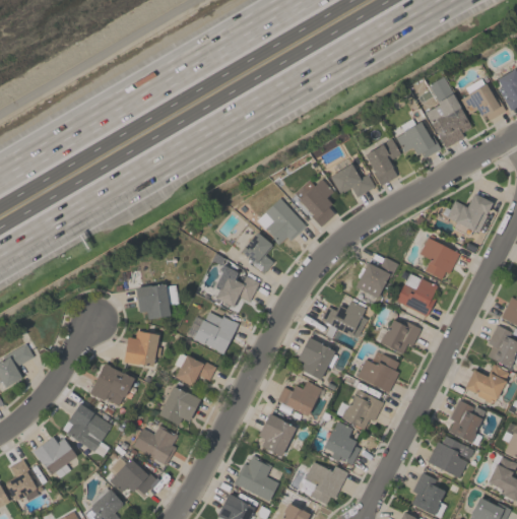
[(516,108),(512,111),(499,89),(503,87),(498,79),(515,69),(516,70),(516,108)]
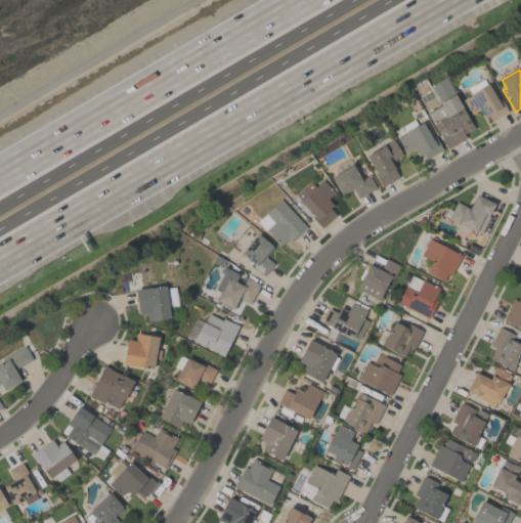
[(449,149),(429,114),(442,106),(443,103),(433,86),(447,78),(477,128),(467,134),(469,138),(449,149)]
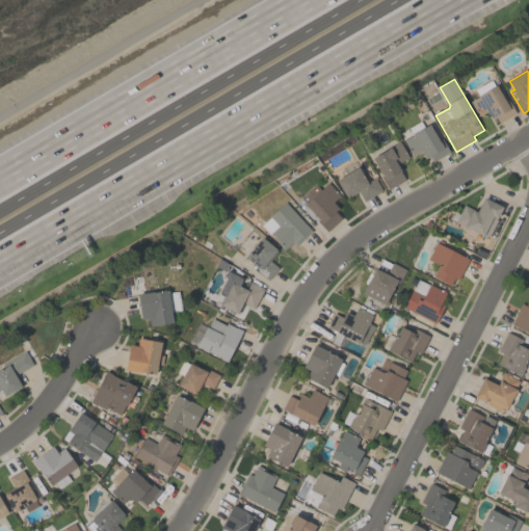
[(472,102),(479,98),(479,97),(480,96),(477,89),(493,80),(497,86),(498,86),(507,102),(510,101),(518,113),(501,124),(498,117),(494,120),(490,112),(481,117),(472,102)]
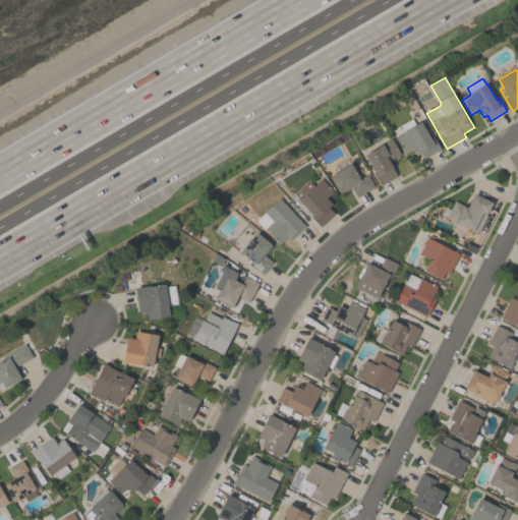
[(402,126),(414,119),(417,125),(422,122),(432,138),(435,137),(442,150),(425,159),(422,154),(418,156),(413,148),(406,153),(397,137),(405,133),(404,132),(405,131),(402,126)]
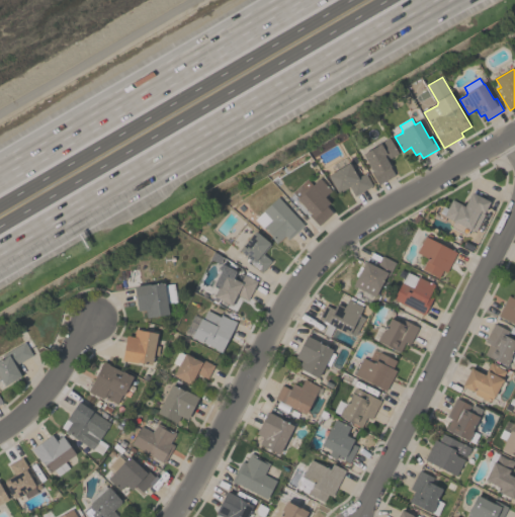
[(389,160),(392,167),(397,175),(380,185),(372,172),(374,171),(364,154),(391,139),(400,154),(389,160)]
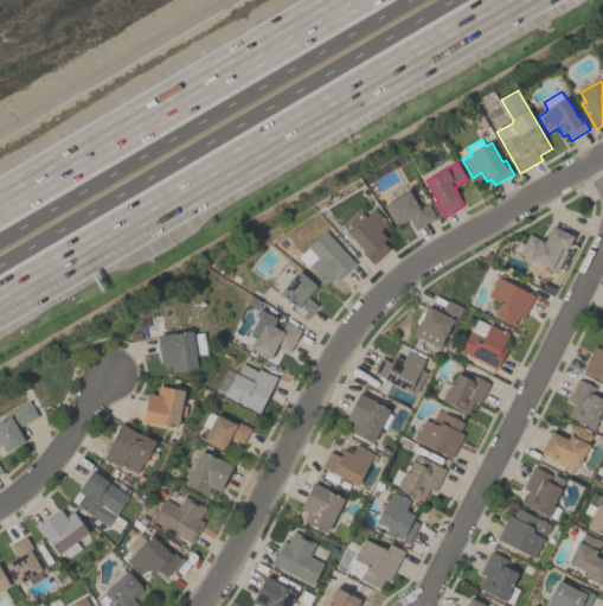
[(429,203),(438,218),(417,230),(411,219),(405,222),(404,221),(397,225),(385,205),(395,201),(391,195),(406,185),(410,192),(411,191),(421,208),(429,203)]
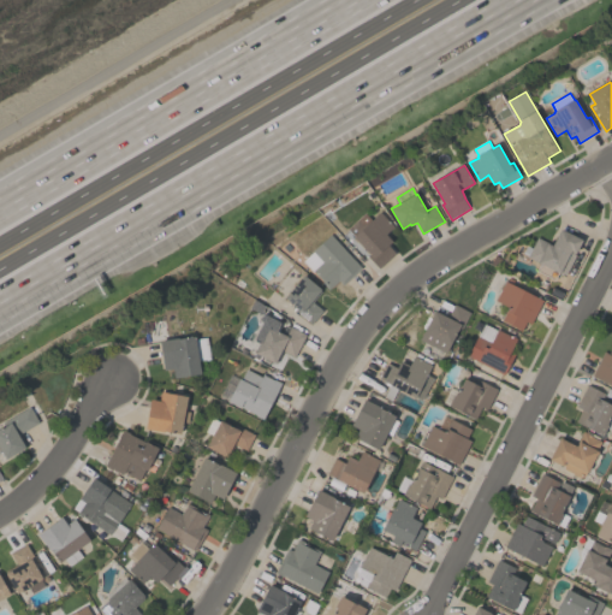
[(373,220),(381,212),(396,228),(387,235),(393,242),(390,246),(397,254),(381,268),(369,256),(370,255),(355,237),(356,236),(350,230),(367,213),(373,220)]
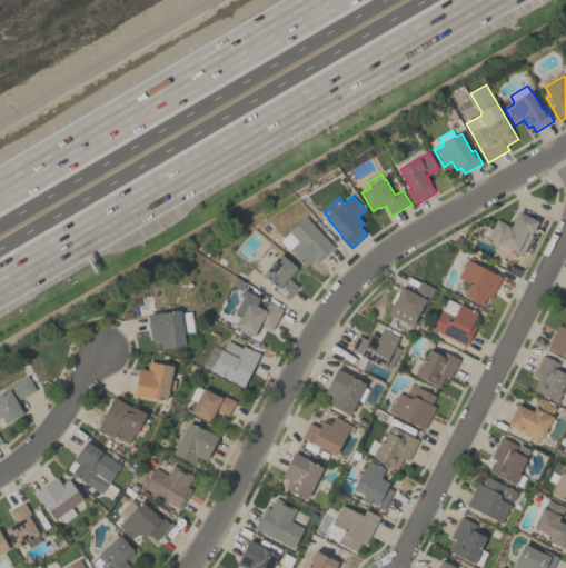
[(539,221),(533,235),(534,236),(522,260),(516,257),(515,259),(498,250),(500,245),(498,243),(498,242),(489,238),(489,237),(486,235),(489,228),(494,230),(499,220),(513,227),(520,211),(539,221)]
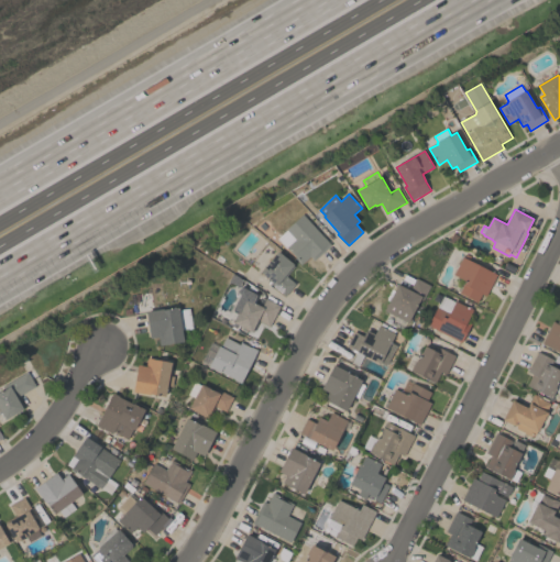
[(316,262),(311,256),(305,263),(303,264),(299,264),(296,261),(298,259),(288,248),(287,249),(278,239),(288,230),(287,229),(305,215),(333,245),(316,262)]
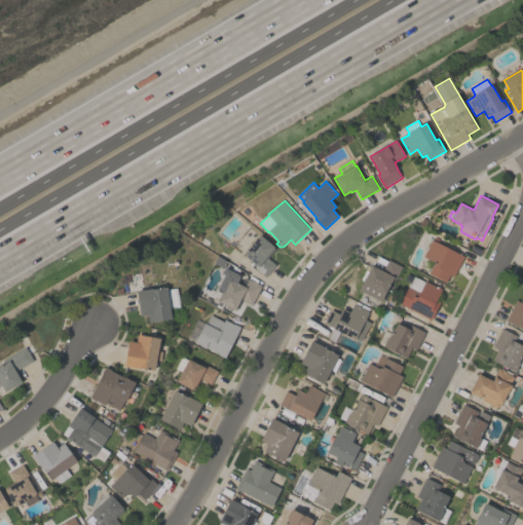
[(276,250),(269,258),(277,265),(267,276),(253,265),(255,263),(245,255),(261,234),(276,248),(275,249),(276,250)]
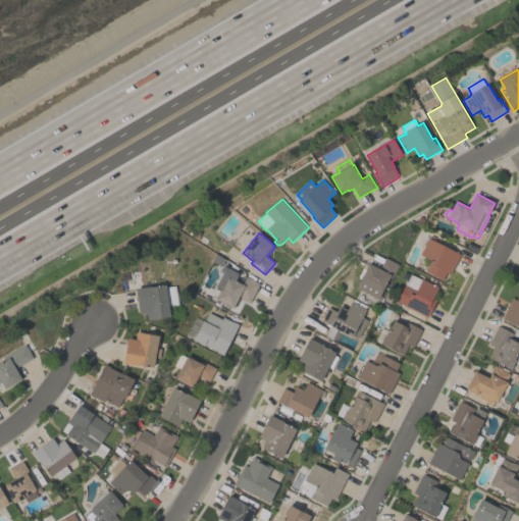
[(427,271),(432,260),(422,255),(430,239),(462,255),(452,274),(448,273),(445,280),(427,271)]
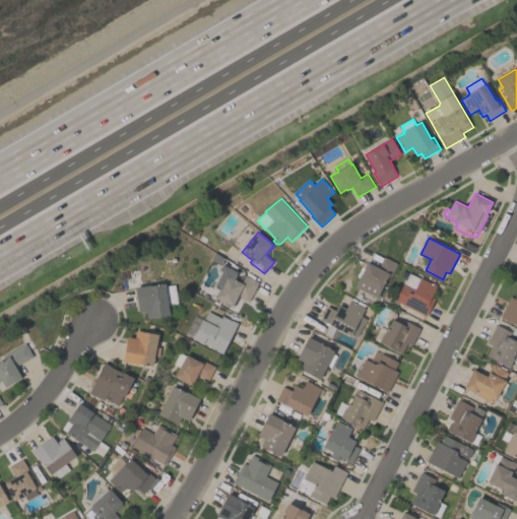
[(378,299),(356,287),(369,262),(380,268),(386,257),(398,264),(390,280),(388,279),(378,299)]
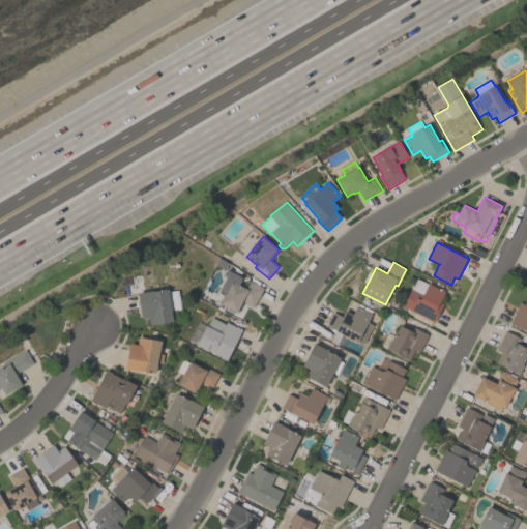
[(239,314),(221,303),(226,294),(222,291),(228,277),(225,275),(228,269),(243,277),(239,285),(247,289),(252,281),(266,288),(256,309),(245,303),(239,314)]
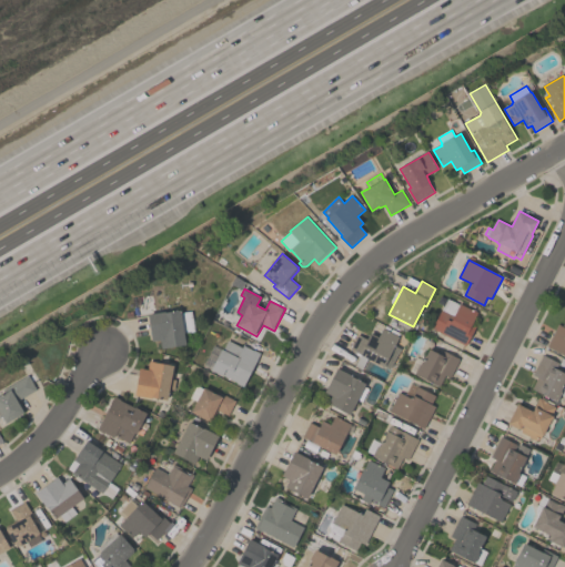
[(433,330),(443,310),(444,310),(449,300),(461,305),(462,304),(478,312),(473,325),(476,327),(467,345),(433,330)]
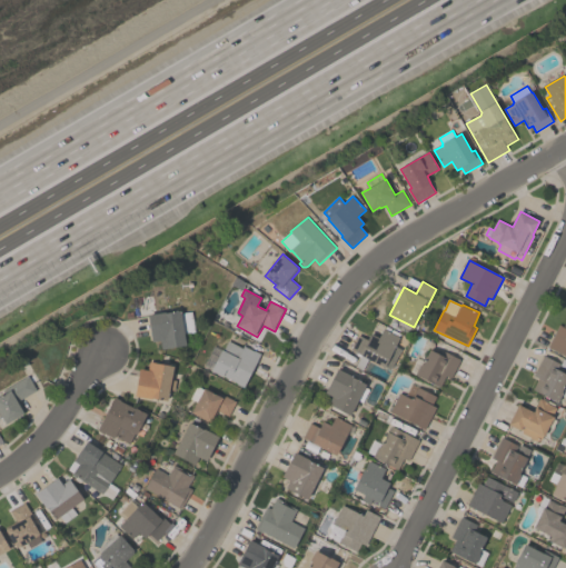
[(154,342),(149,316),(181,310),(182,314),(194,311),(197,332),(186,334),(187,346),(164,349),(161,341),(154,342)]
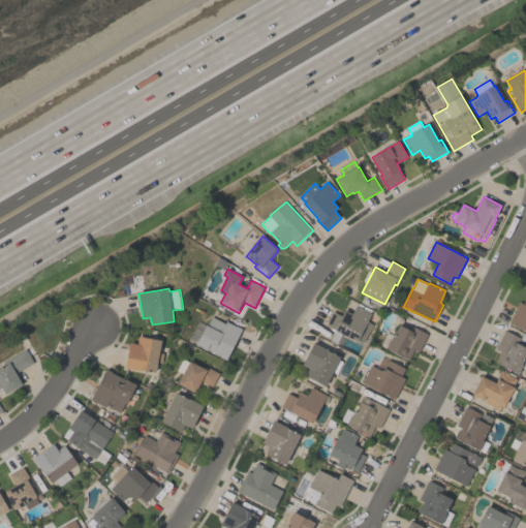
[(525,332),(509,323),(520,303),(524,305),(525,303),(525,332)]
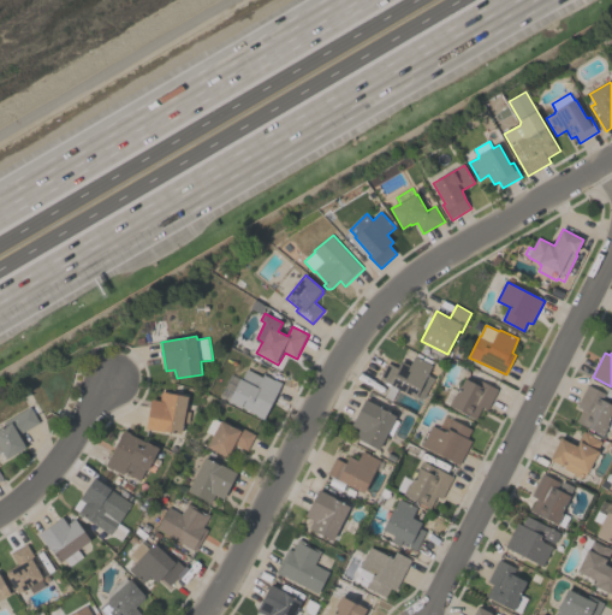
[(411,367),(416,358),(433,366),(428,376),(435,378),(425,401),(417,397),(417,398),(399,390),(393,402),(385,397),(391,388),(386,385),(387,383),(381,379),(388,364),(399,368),(402,362),(411,367)]
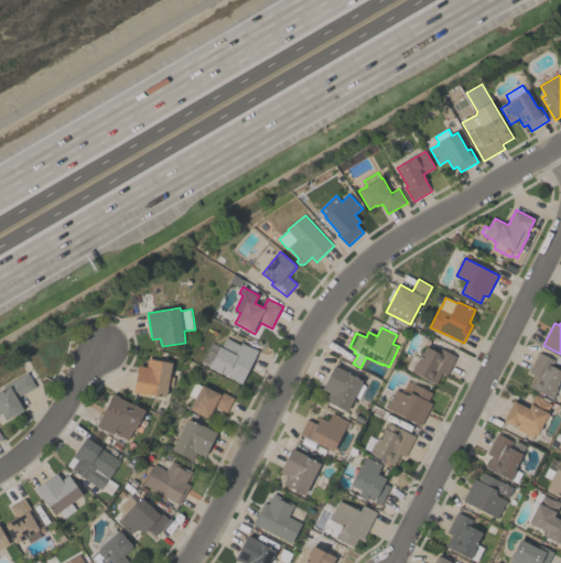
[(260,352),(243,385),(236,381),(236,380),(223,372),(222,374),(209,368),(220,346),(223,347),(227,338),(241,345),(243,344),(252,348),(254,347),(260,352)]
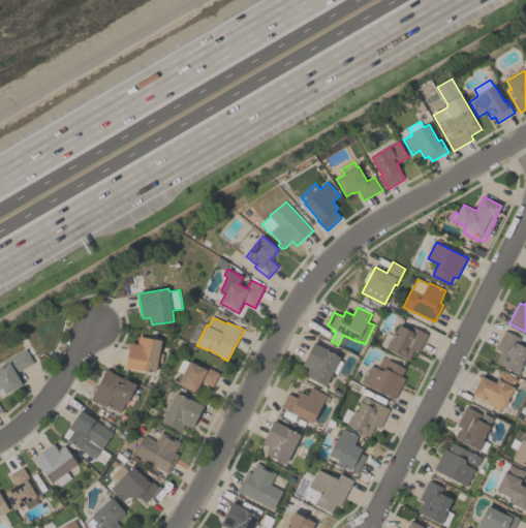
[(387,348),(380,345),(387,334),(394,338),(400,325),(401,327),(402,324),(408,327),(407,329),(412,332),(414,327),(429,335),(420,352),(415,350),(410,361),(387,348)]
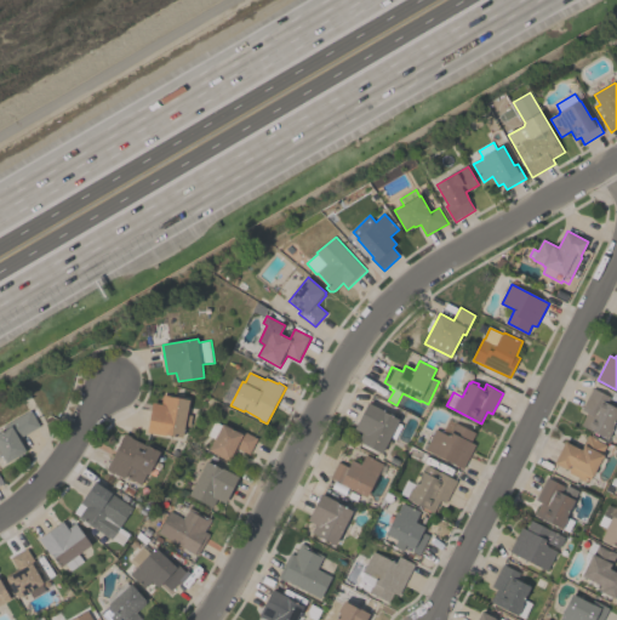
[(610,441),(582,426),(589,413),(583,410),(594,388),(611,398),(610,400),(615,403),(613,407),(616,408),(616,421),(613,427),(616,428),(610,441)]
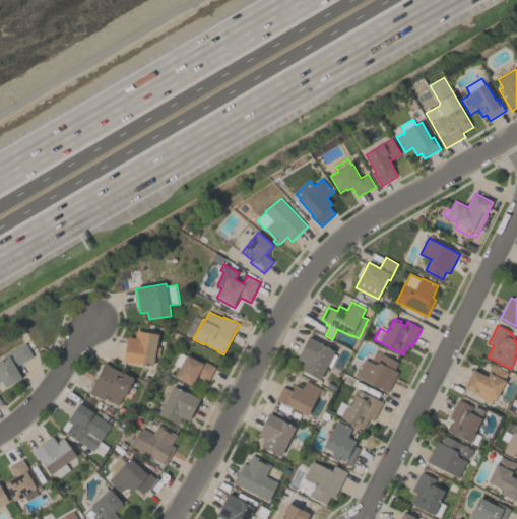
[(159,335),(157,347),(162,348),(160,357),(155,355),(154,366),(139,364),(139,365),(124,363),(129,337),(136,338),(138,331),(159,335)]
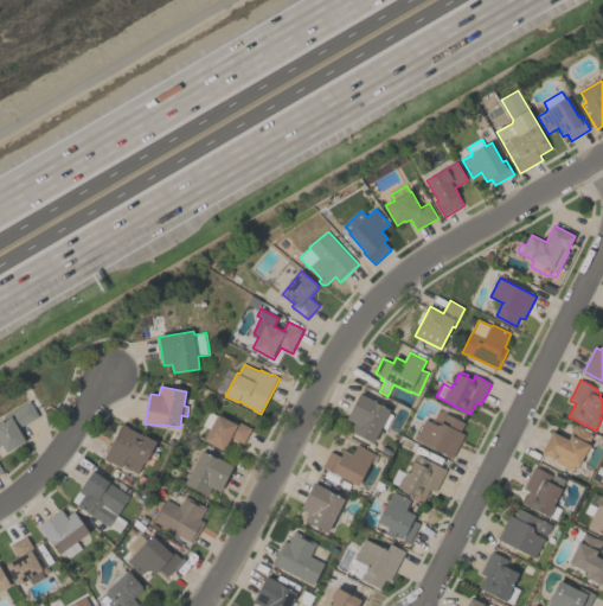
[(347,420),(360,394),(392,409),(390,414),(395,415),(387,429),(383,427),(374,444),(352,432),(355,423),(347,420)]
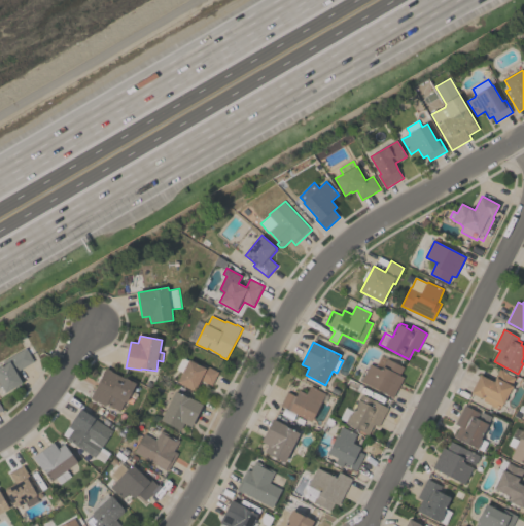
[(0,382),(0,367),(5,365),(3,362),(27,349),(34,361),(16,372),(23,384),(6,393),(0,382)]
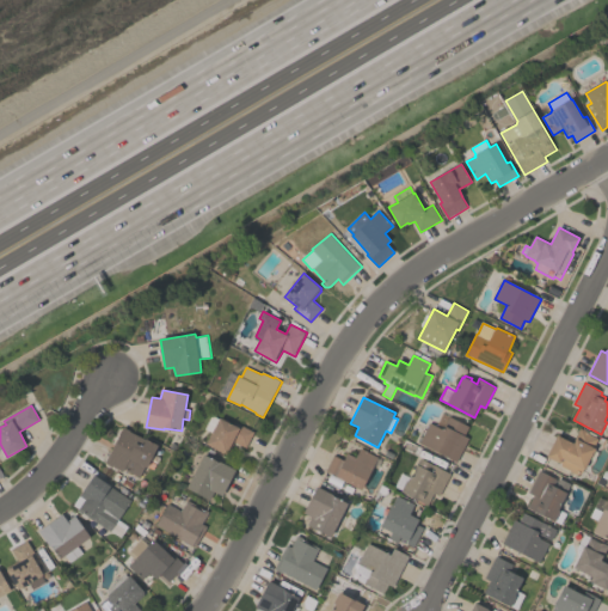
[(421,444),(431,423),(440,428),(447,415),(470,427),(466,437),(471,439),(458,463),(421,444)]
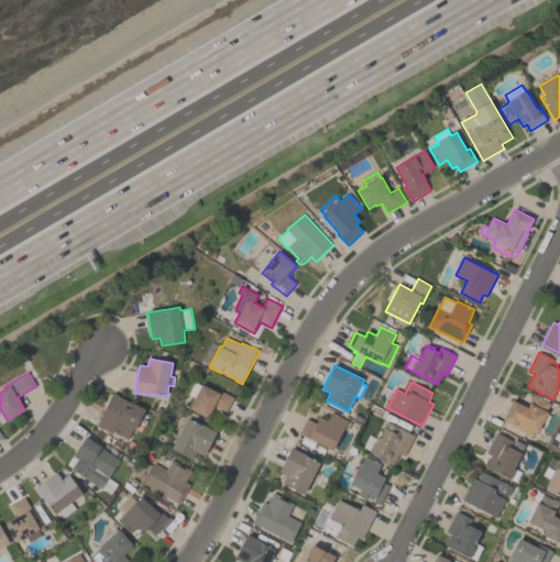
[(210,419),(190,409),(202,384),(216,390),(217,388),(235,397),(228,412),(217,407),(210,419)]
